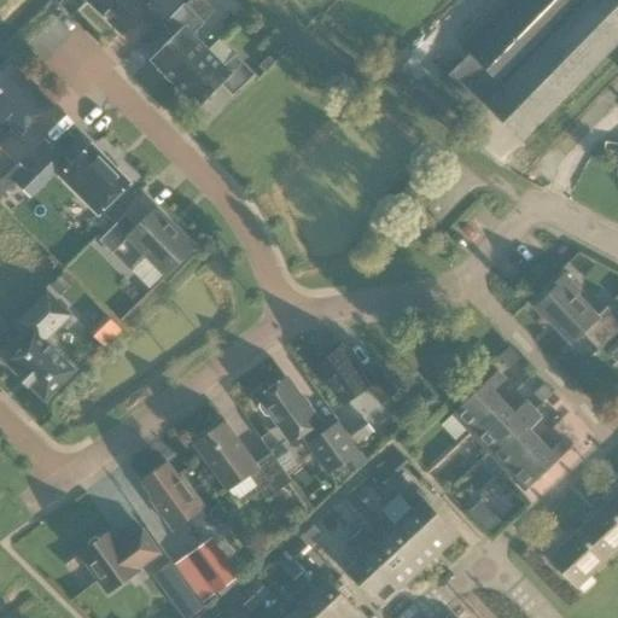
[(158,24),(180,0),(92,0),(124,31),(145,11),(158,24)]
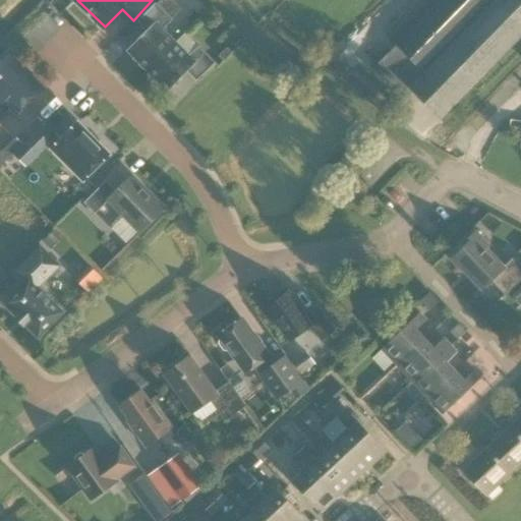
[(397,45),(399,46),(424,72),(496,0),(495,0),(440,0),(439,2),(397,45)]
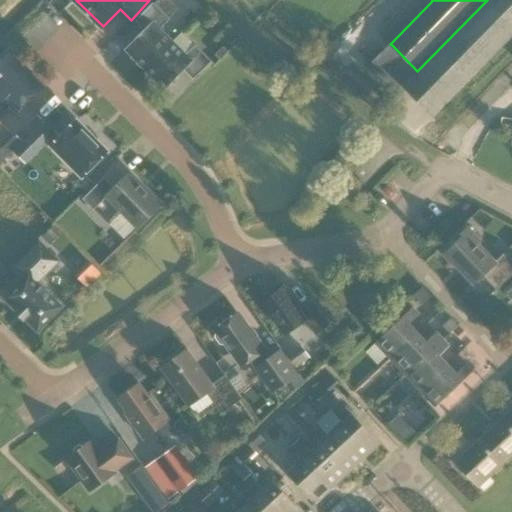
[(417,71),(403,86),(434,117),(511,37),(511,0),(486,0),(487,0),(417,71)]
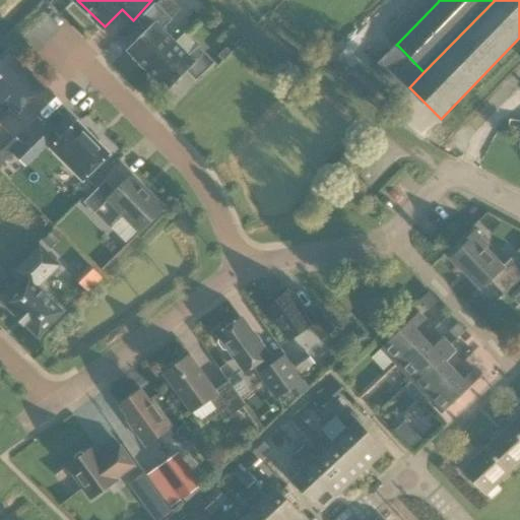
[(127,51),(147,71),(177,41),(165,28),(173,19),(156,3),(137,21),(146,30),(127,51)]
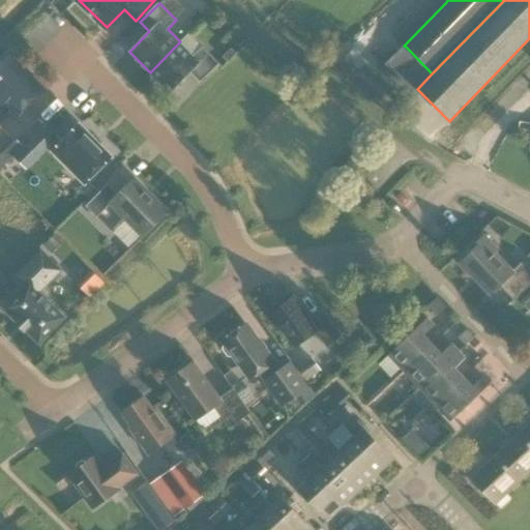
[(189,33),(180,41),(150,72),(171,93),(192,72),(201,82),(219,63),(189,33)]
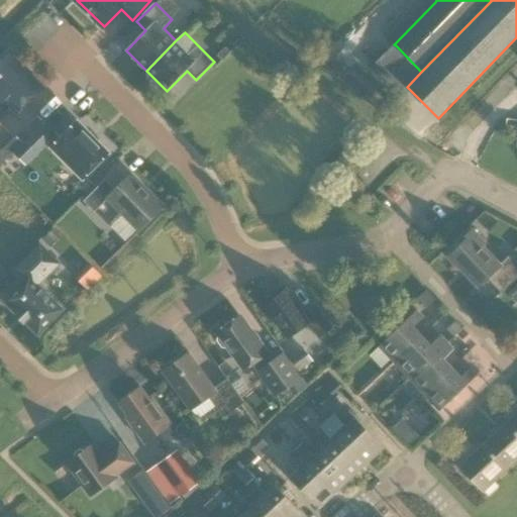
[(222,61),(231,53),(227,47),(218,57),(222,61)]
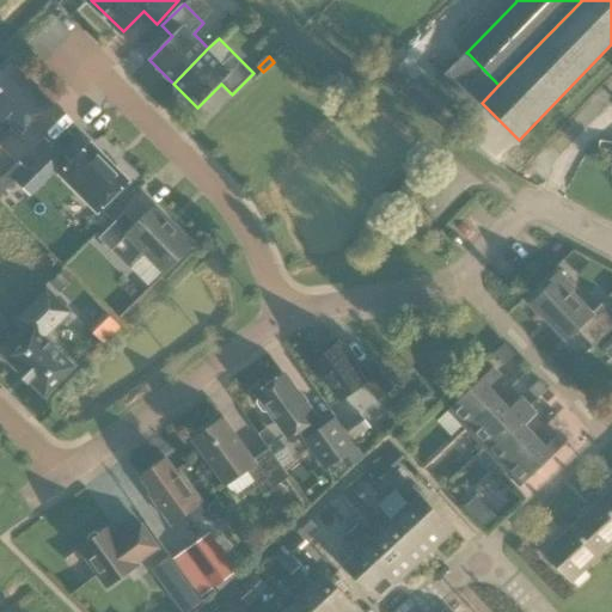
[(0,118),(11,129),(0,140),(20,160),(44,136),(31,123),(51,103),(12,62),(0,74),(0,118)]
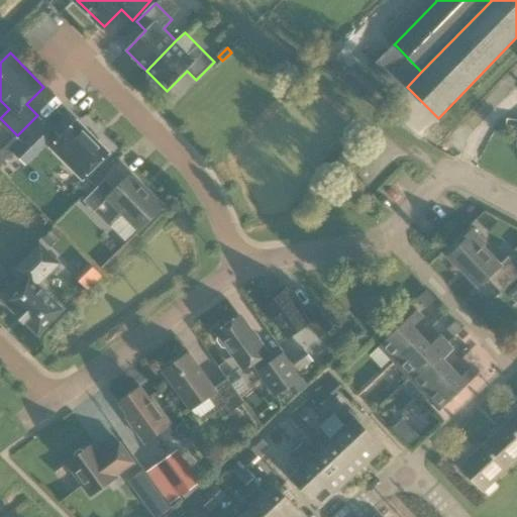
[(84,179),(110,153),(79,122),(53,147),(84,179)]
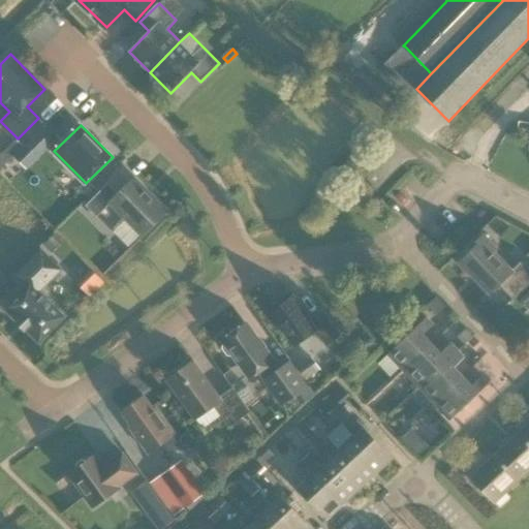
[(45,127),(29,143),(39,153),(56,137),(45,127)]
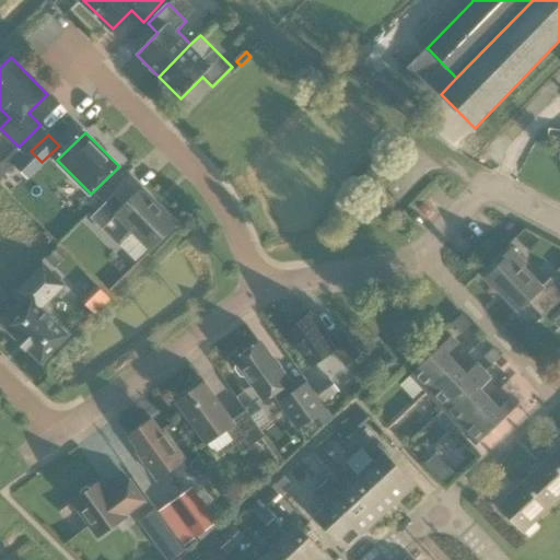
[(11,153),(19,161),(26,154),(19,147),(11,153)]
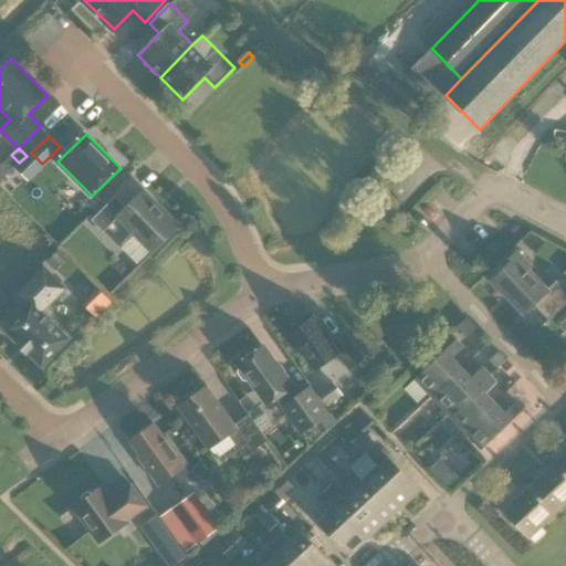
[(93,220),(105,231),(119,217),(155,251),(179,227),(144,191),(128,207),(117,196),(93,220)]
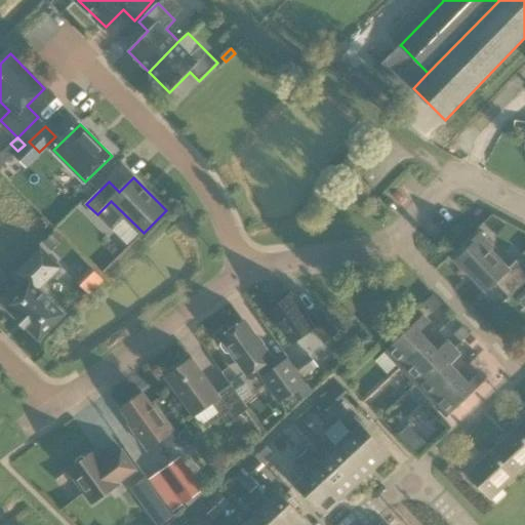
[(54,233),(45,243),(52,250),(62,241),(54,233)]
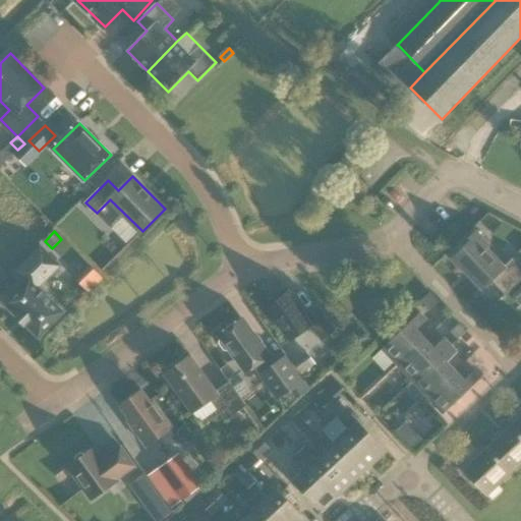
[(520,262),(516,256),(506,267),(476,236),(453,258),(482,290),(493,280),(506,294),(520,279),(520,262)]
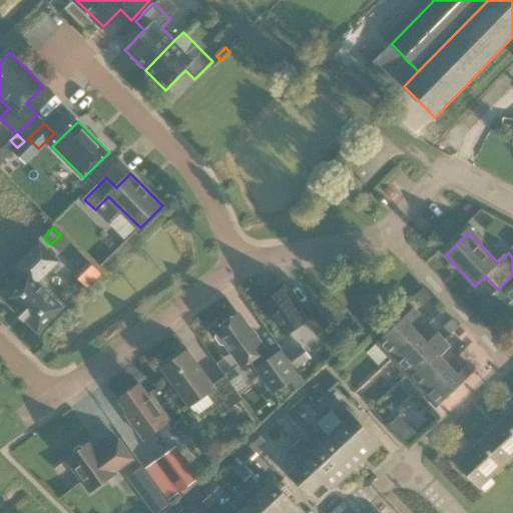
[(27,278),(6,299),(18,311),(17,312),(25,321),(26,319),(38,331),(63,307),(38,283),(59,262),(41,242),(17,267),(27,278)]
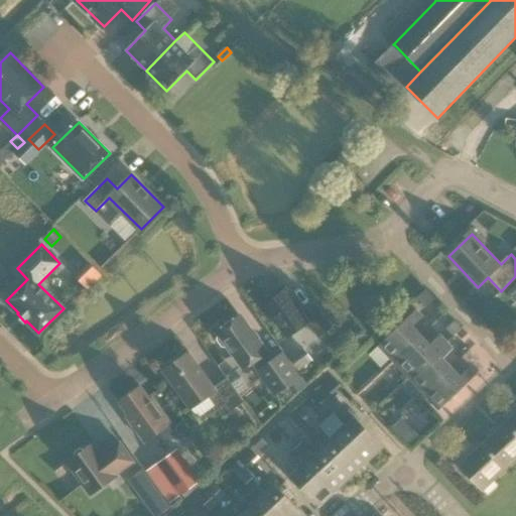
[(91,266),(79,278),(88,288),(101,275),(91,266)]
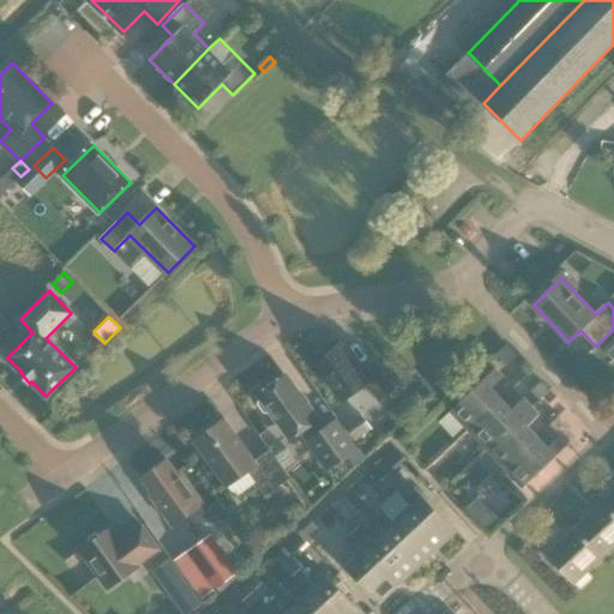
[(315,362),(343,401),(368,383),(380,399),(395,389),(374,361),(361,372),(341,344),(315,362)]
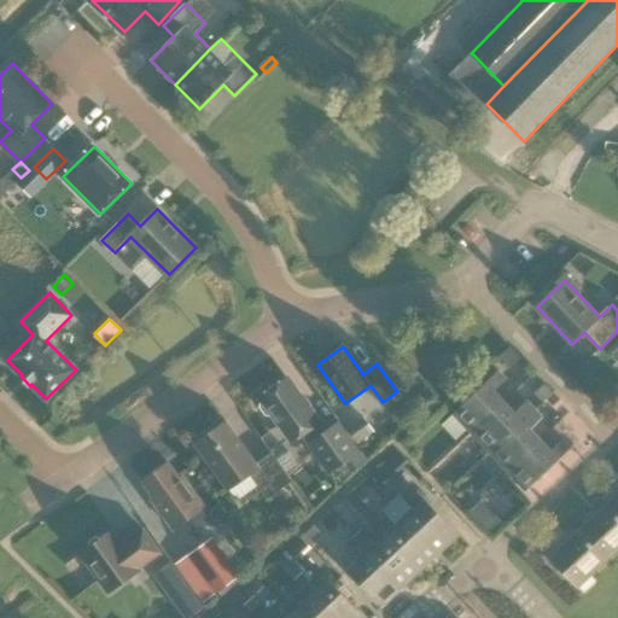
[(500,356),(509,367),(520,357),(511,347),(500,356)]
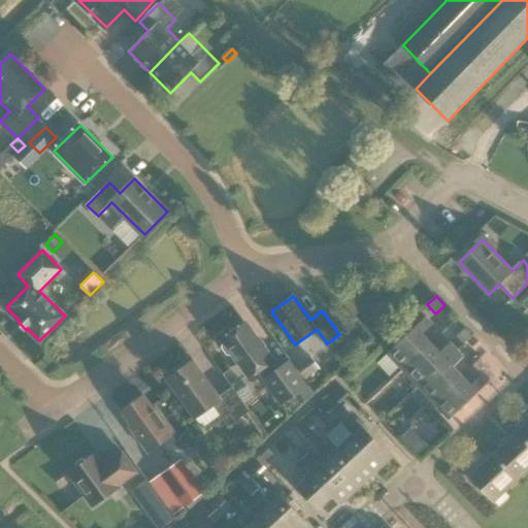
[(388,353),(403,370),(432,343),(423,334),(433,324),(427,317),(417,327),(416,327),(388,353)]
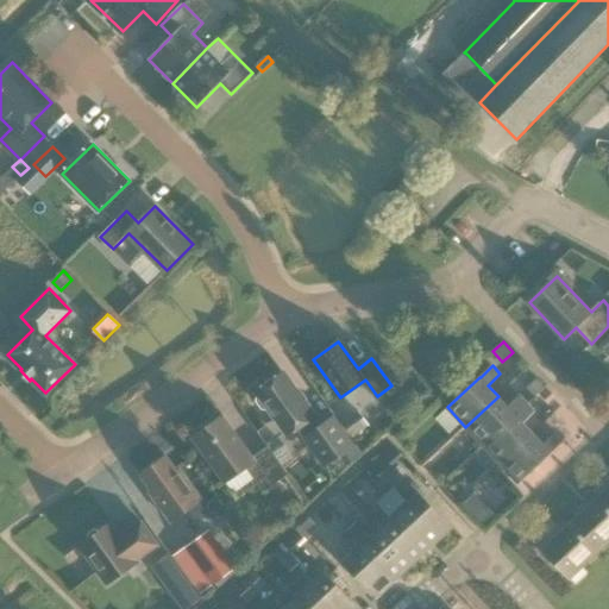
[(263,409),(268,409),(270,408),(289,434),(299,427),(306,437),(305,438),(325,466),(355,446),(334,416),(321,426),(314,416),(283,372),(257,390),(259,394),(258,396),(257,401),(263,409)]
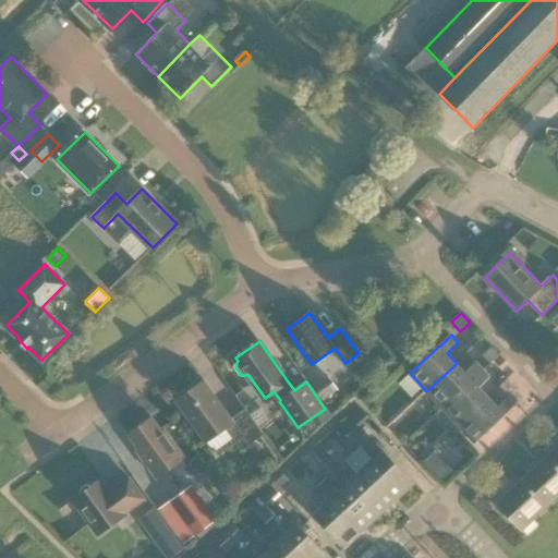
[(492,347),(482,356),(489,364),(499,354),(492,347)]
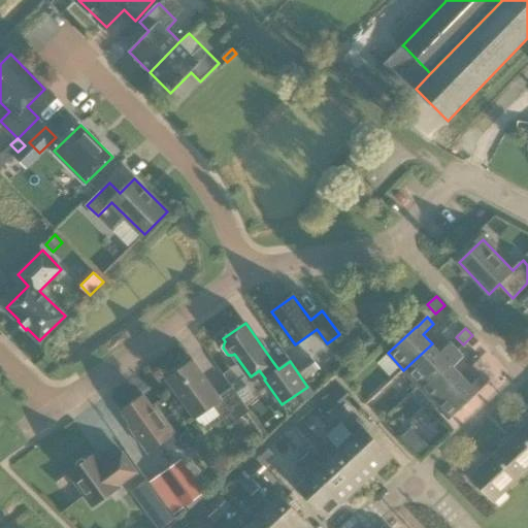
[(440,353),(432,343),(403,370),(419,386),(458,350),(452,342),(440,353)]
